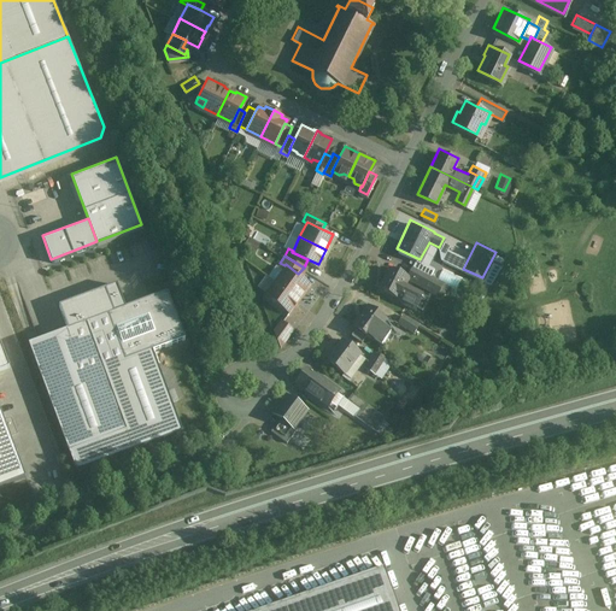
[(429,272),(411,263),(408,271),(424,280),(426,280),(429,272)]
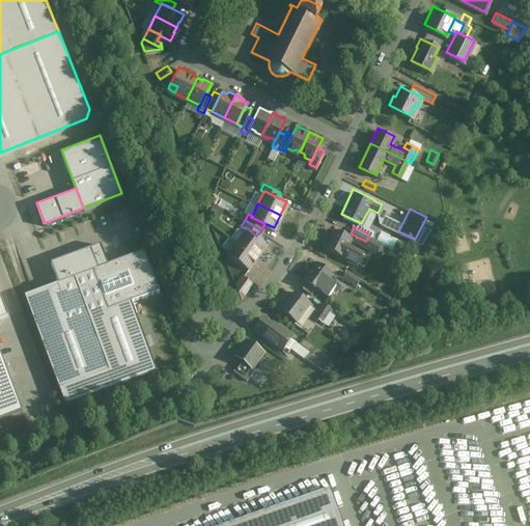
[(236,240),(257,254),(266,242),(256,236),(246,227),(245,228),(236,240)]
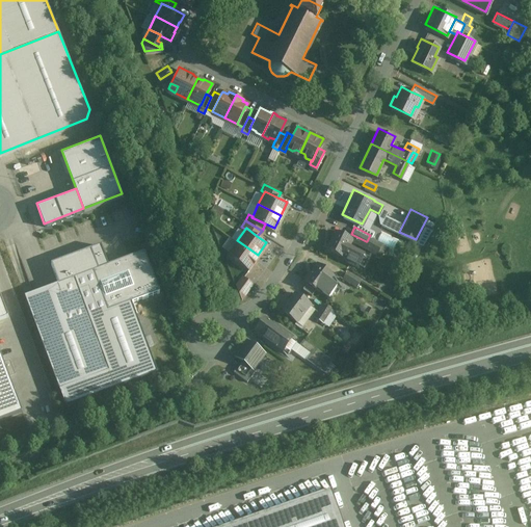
[(343,255),(347,245),(351,236),(335,228),(325,246),(343,255)]
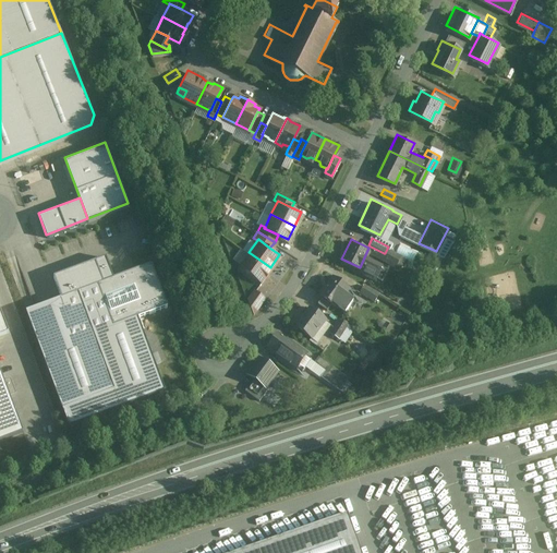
[(385,253),(384,253),(382,256),(395,264),(400,253),(388,247),(385,253)]
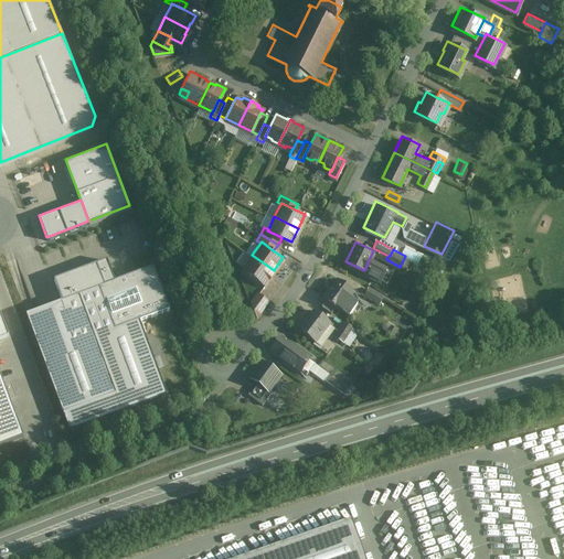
[(243,267),(264,282),(274,270),(252,255),(243,267)]
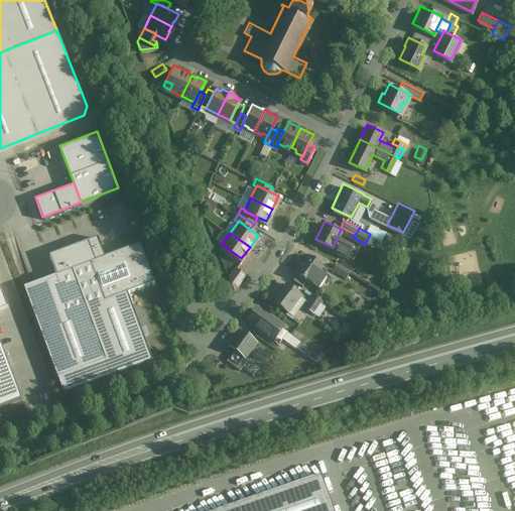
[(97,234),(48,252),(55,272),(56,273),(72,267),(90,260),(104,297),(126,289),(127,290),(153,280),(139,241),(104,254),(97,234)]
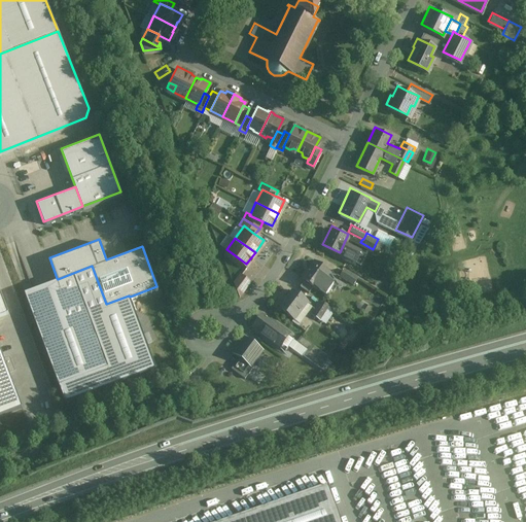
[(355,248),(344,243),(340,252),(342,252),(341,254),(351,259),(355,248)]
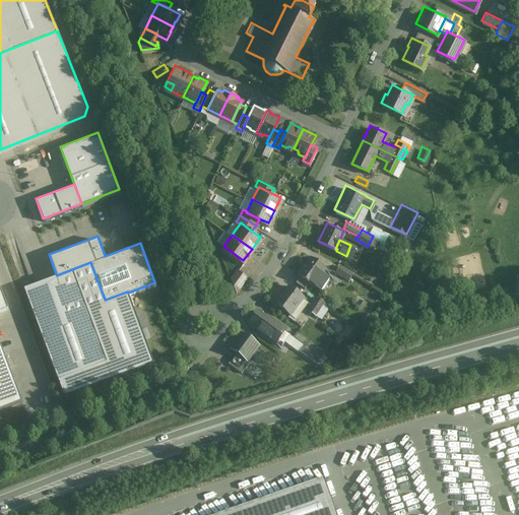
[(325,266),(310,255),(302,264),(301,264),(296,271),(304,276),(308,280),(312,283),(313,281),(320,272),(324,266),(325,266)]
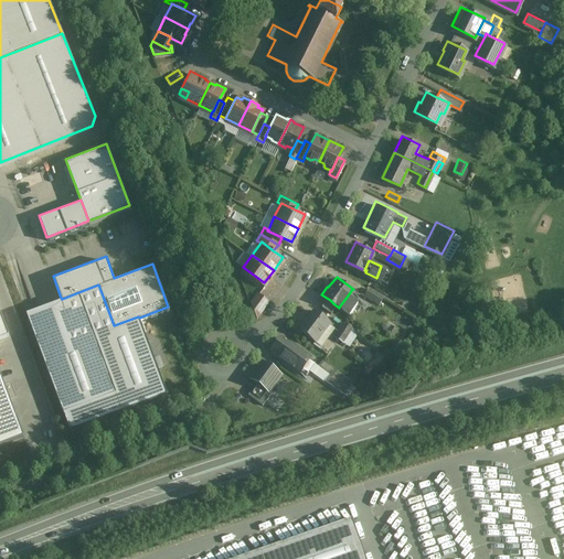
[(98,285),(78,292),(62,299),(61,298),(25,311),(68,428),(166,391),(139,318),(138,316),(114,325),(98,285)]
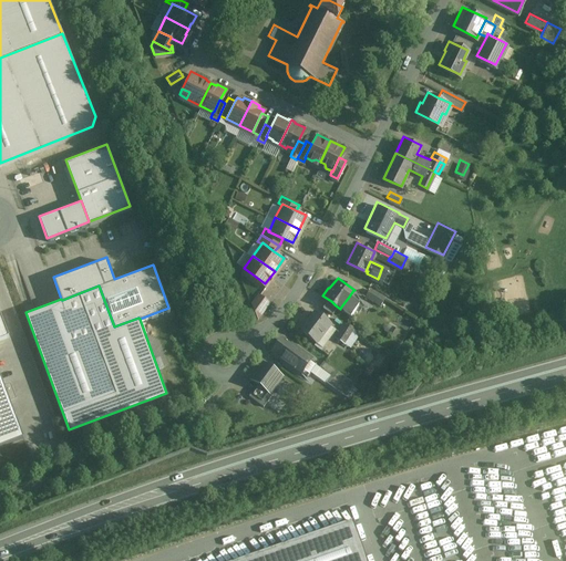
[(393,301),(369,286),(366,292),(379,302),(377,307),(387,312),(393,301)]
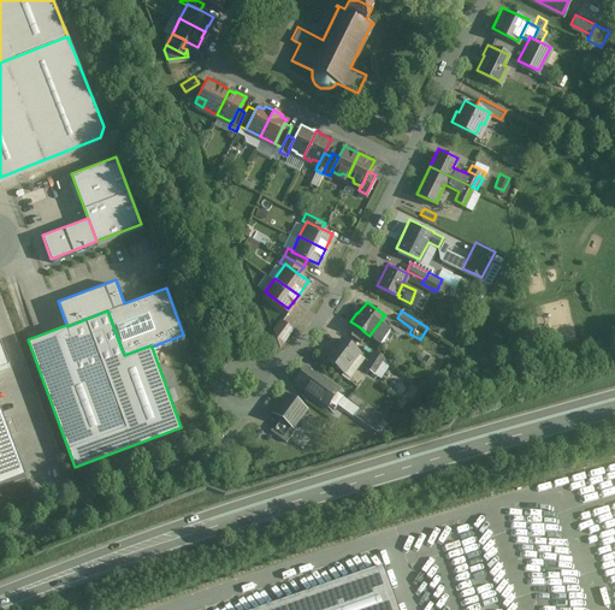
[(384,315),(379,323),(389,330),(385,335),(389,337),(395,330),(384,315)]
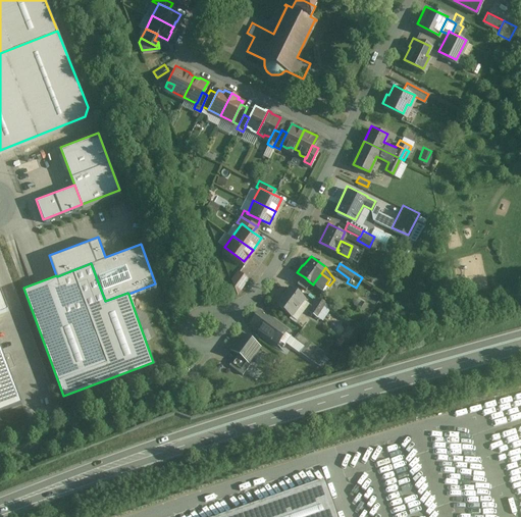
[(237,290),(247,275),(238,268),(231,277),(237,290)]
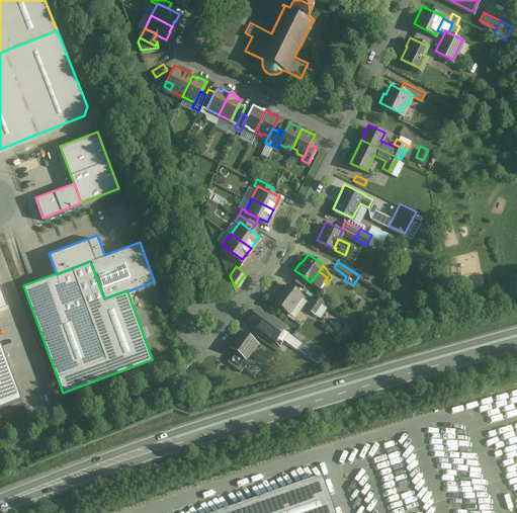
[(327,277),(319,271),(312,280),(320,286),(324,281),(327,277)]
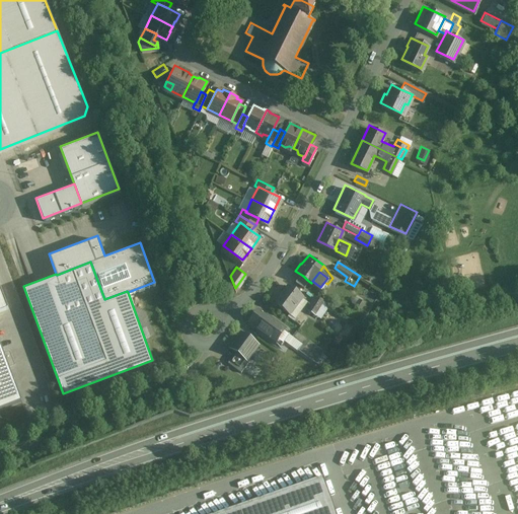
[(303,285),(307,280),(303,276),(302,278),(298,275),(295,279),(303,285)]
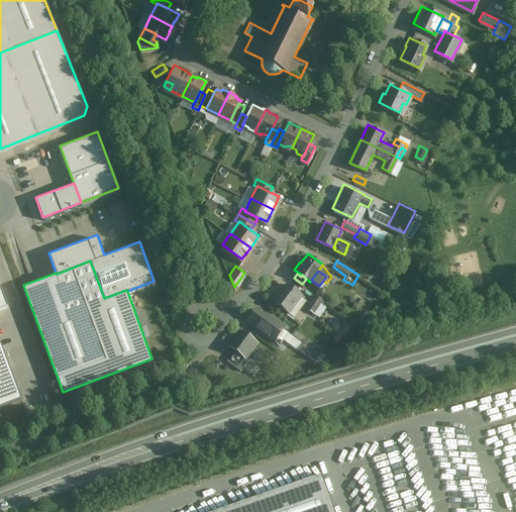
[(288,310),(301,292),(286,281),(273,298),(288,310)]
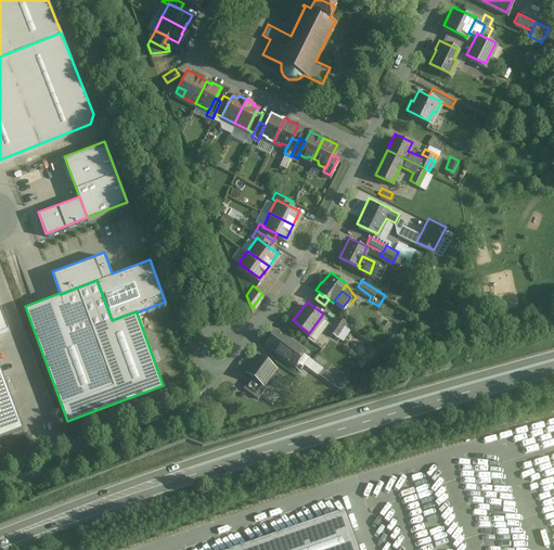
[(346,320),(336,314),(327,328),(336,334),(346,320)]
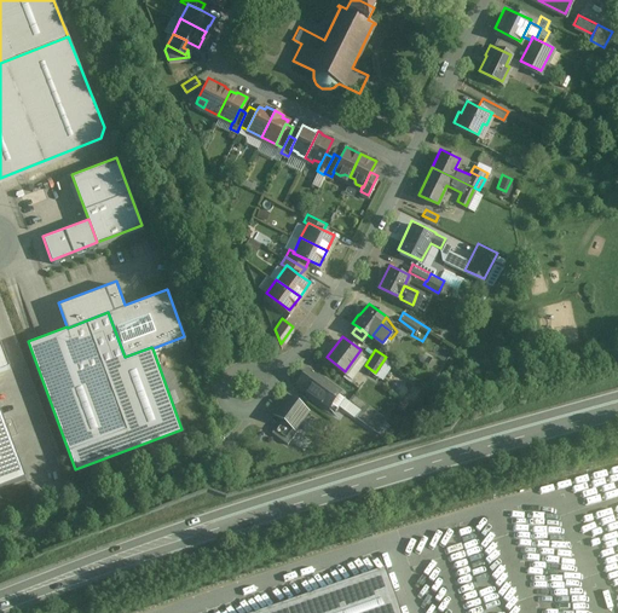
[(316,372),(307,366),(299,377),(299,383),(305,387),(316,372)]
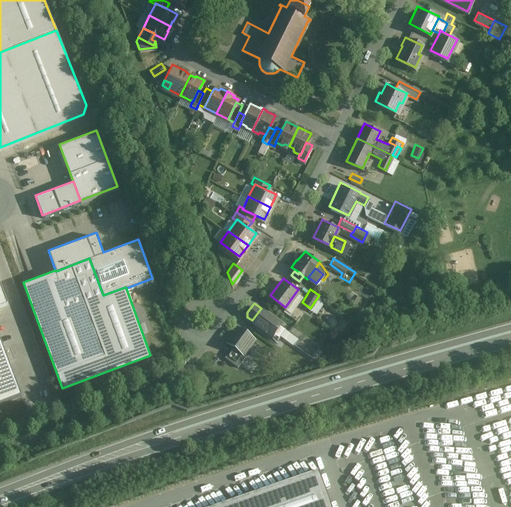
[(262,307),(261,308),(252,320),(271,335),(272,334),(276,337),(285,326),(280,322),(281,321),(262,307)]
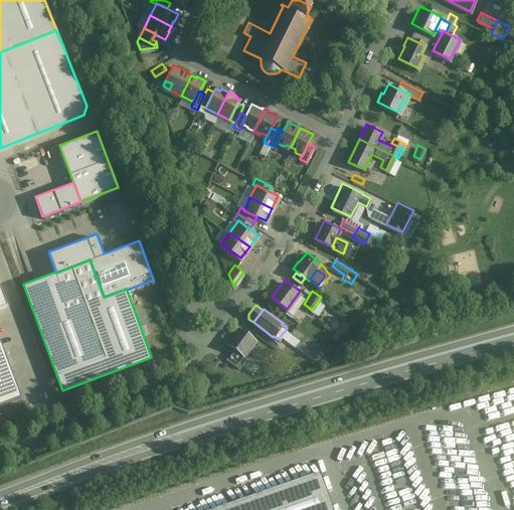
[(293,325),(289,331),(299,338),(302,340),(306,334),(293,325)]
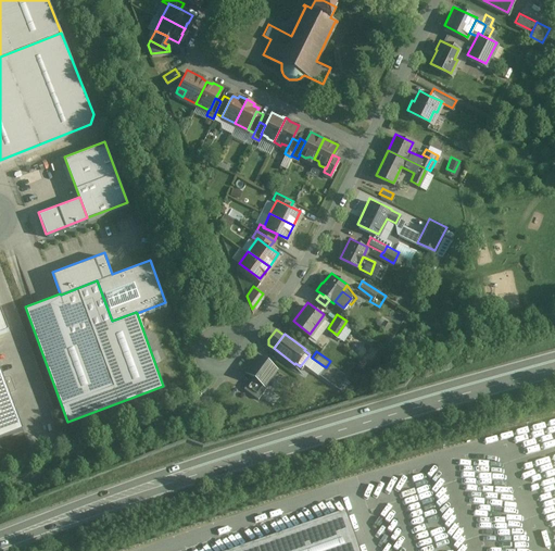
[(275,365),(257,352),(246,368),(252,373),(263,382),(264,382),(275,365)]
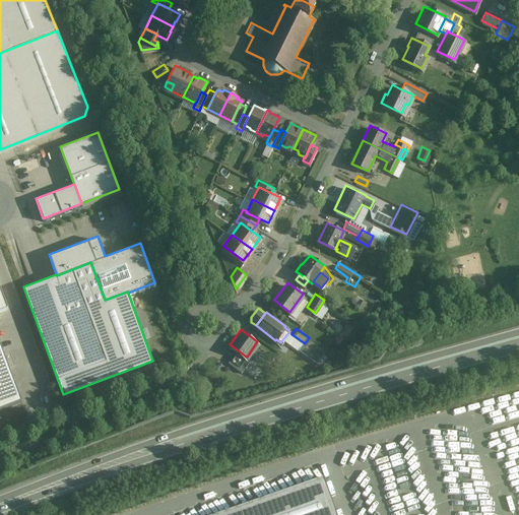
[(305,343),(302,341),(298,346),(309,356),(318,343),(309,337),(305,343)]
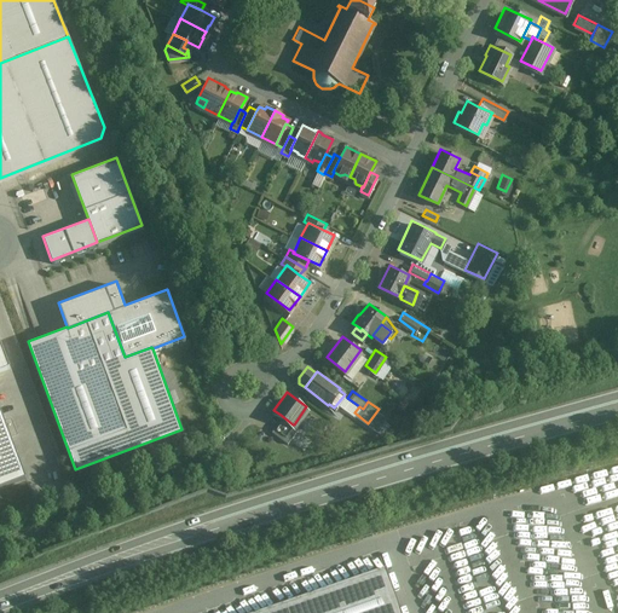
[(0,484),(24,474),(0,409),(0,484)]
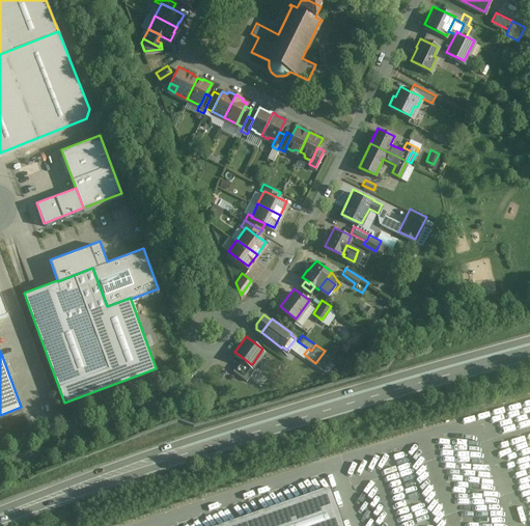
[(331,356),(325,351),(315,363),(323,367),(331,356)]
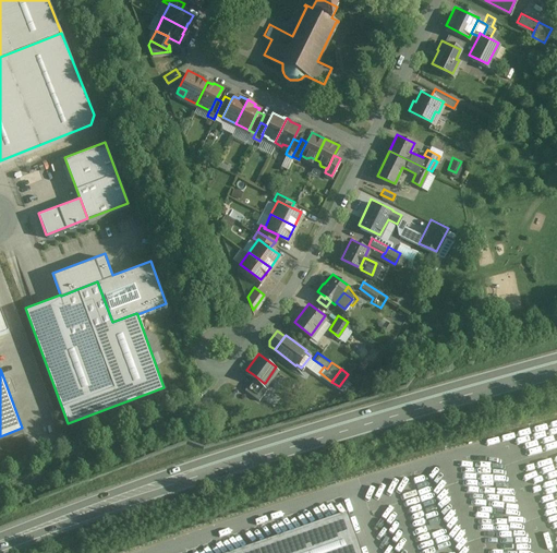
[(267,385),(265,383),(264,383),(253,374),(244,386),(258,396),(267,385)]
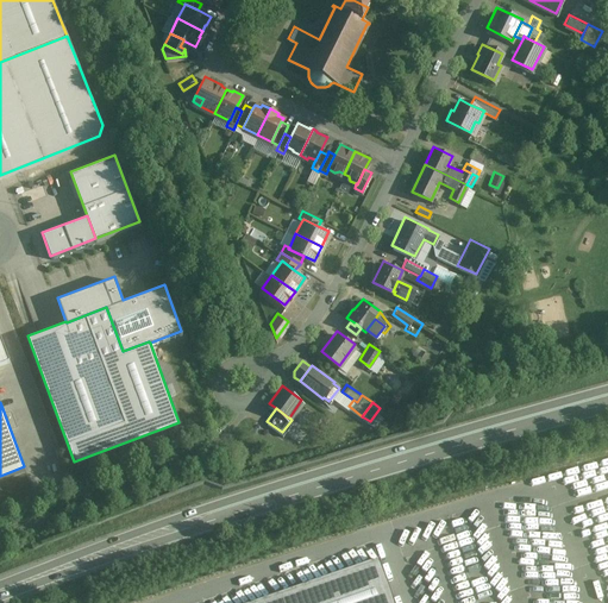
[(244,602),(394,602),(378,557),(244,602)]
